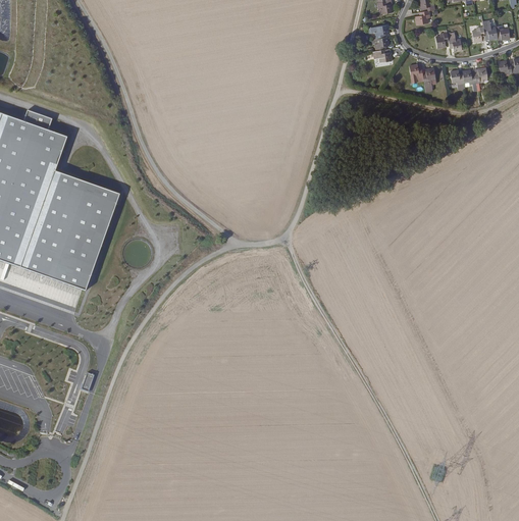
[(381,2),(386,1),(385,0),(373,0),(374,3),(375,10),(377,10),(378,14),(388,13),(387,4),(381,5),(381,2)]
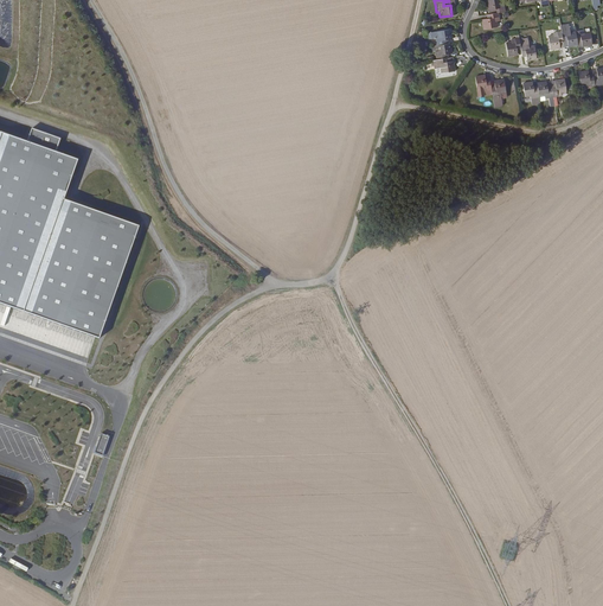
[(488,0),(482,1),(483,10),(491,10),(492,13),(499,12),(499,4),(495,5),(494,0),(488,0)]
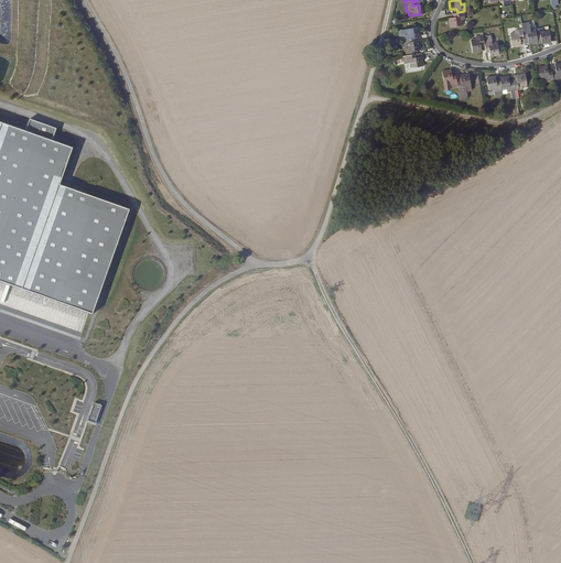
[(459,20),(457,12),(451,13),(451,18),(449,18),(444,19),(446,28),(459,25),(457,20),(459,20)]
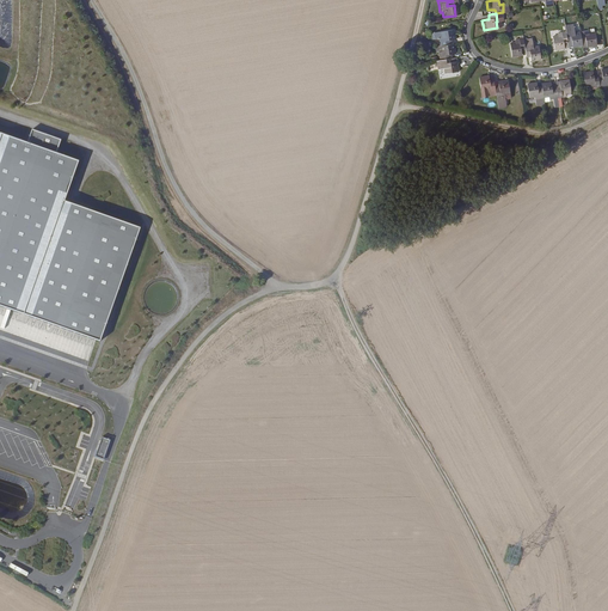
[(433,38),(435,38),(436,47),(437,52),(435,53),(436,61),(433,62),(434,69),(440,68),(441,74),(454,72),(452,62),(446,63),(444,60),(443,55),(447,54),(450,54),(449,44),(448,44),(444,46),(444,41),(447,40),(452,40),(449,30),(431,32),(433,38)]
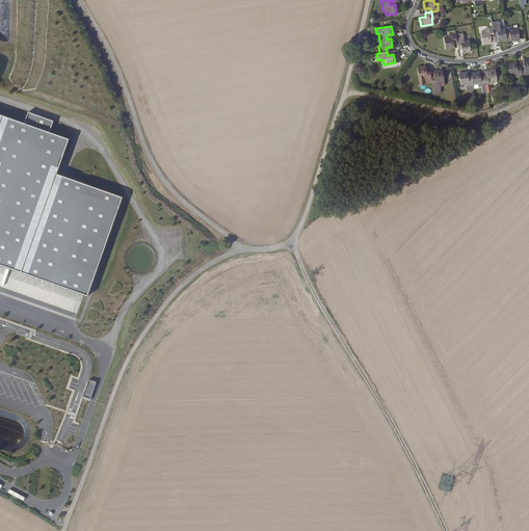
[(513,28),(508,29),(508,27),(501,28),(497,29),(496,27),(488,29),(481,30),(481,31),(477,32),(479,44),(487,43),(486,36),(490,35),(493,35),(494,42),(503,40),(502,35),(506,35),(506,42),(516,40),(513,28)]
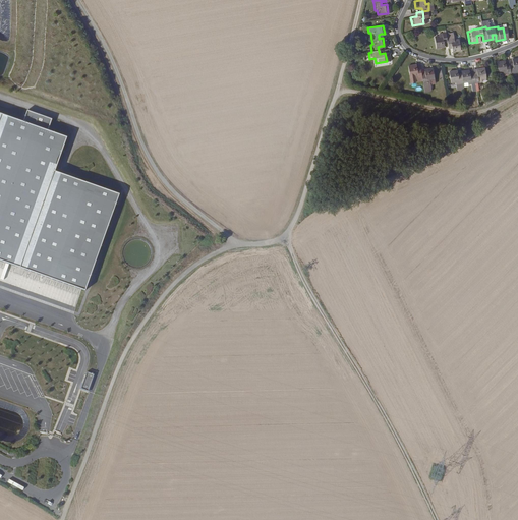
[(455,40),(450,41),(449,34),(442,35),(442,34),(435,35),(436,37),(430,38),(433,49),(441,48),(440,44),(440,41),(443,41),(444,43),(444,47),(448,46),(448,49),(449,52),(457,51),(455,40)]
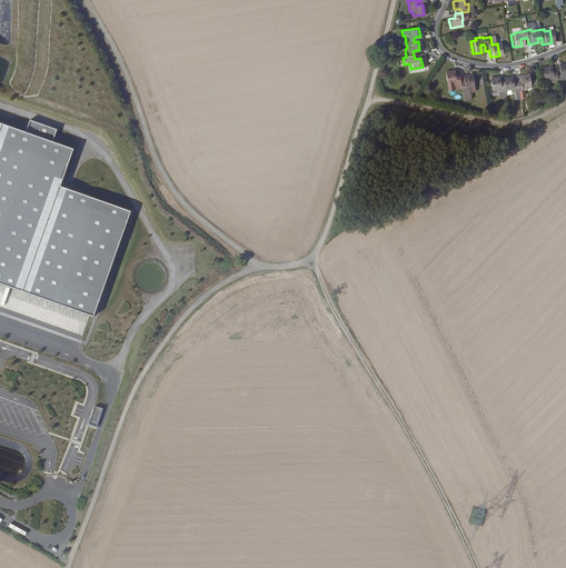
[(562,77),(565,76),(565,72),(565,65),(556,66),(556,69),(557,72),(553,72),(549,73),(548,70),(548,67),(539,68),(540,80),(546,79),(546,81),(554,80),(554,85),(558,83),(558,80),(562,79),(562,77)]
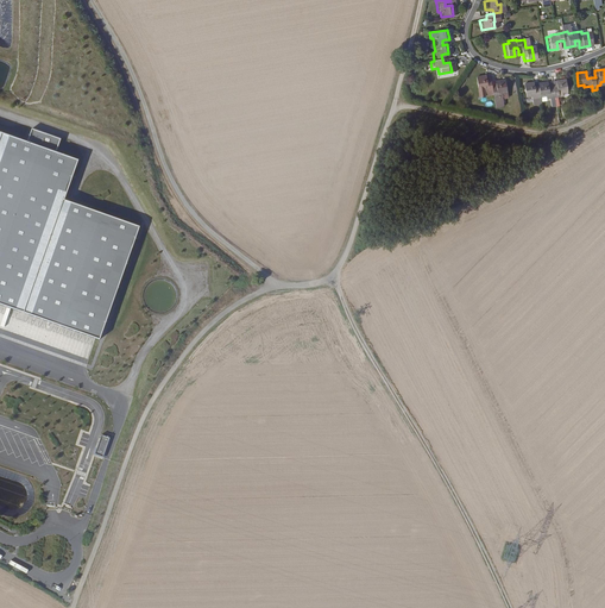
[(472,79),(476,98),(489,96),(489,91),(487,87),(487,83),(483,85),(483,81),(481,76),(472,79)]
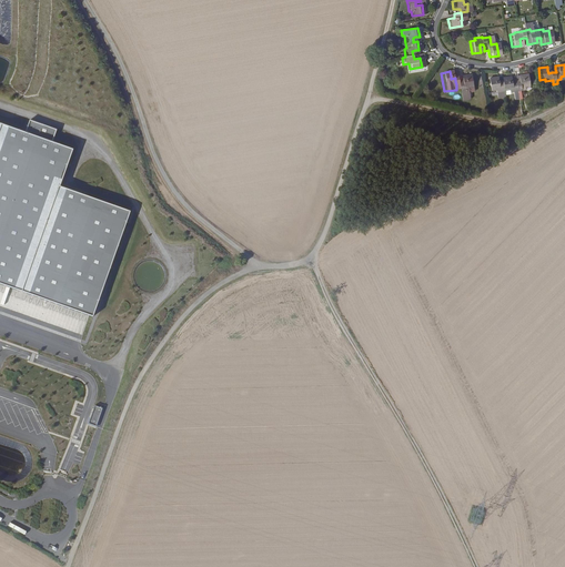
[(521,88),(526,87),(525,74),(516,77),(516,80),(516,82),(513,83),(508,84),(508,81),(507,78),(500,79),(500,81),(500,83),(495,84),(495,81),(494,78),(486,79),(487,91),(493,91),(493,92),(501,91),(506,90),(506,92),(514,91),(522,90),(521,88)]
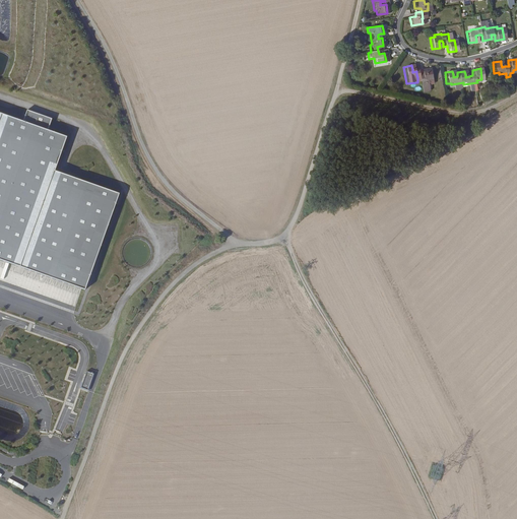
[(428,69),(419,70),(421,74),(421,77),(417,77),(417,82),(419,92),(427,90),(426,85),(430,84),(428,69)]
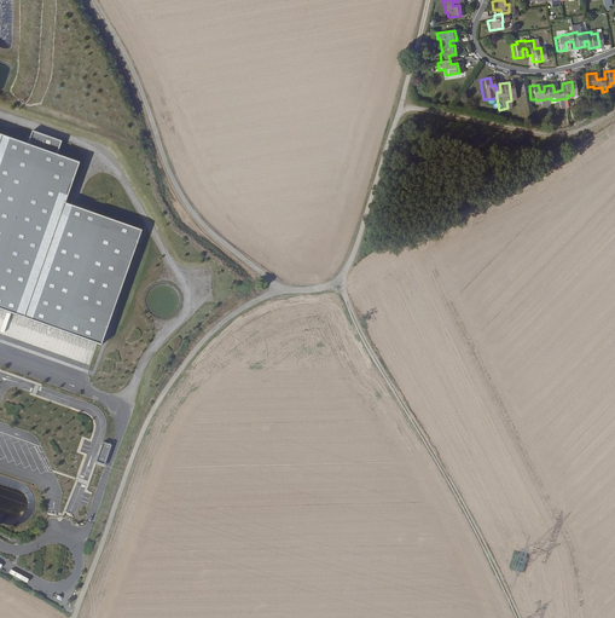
[(0,307),(103,344),(143,229),(65,202),(80,162),(57,155),(62,140),(33,131),(28,144),(0,133),(0,307)]
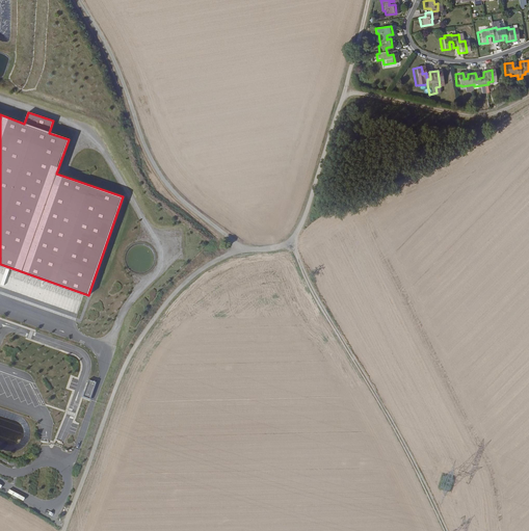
[(87,398),(94,381),(86,378),(80,396),(87,398)]
